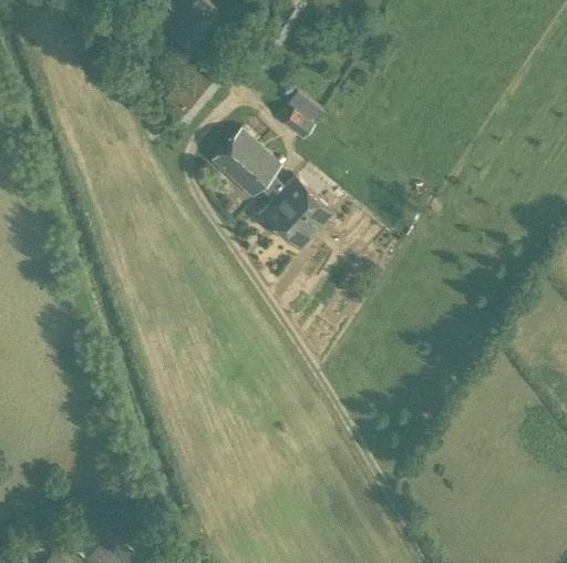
[(173,0),(157,21),(194,50),(219,13),(203,0),(193,0),(192,2),(188,0),(173,0)]
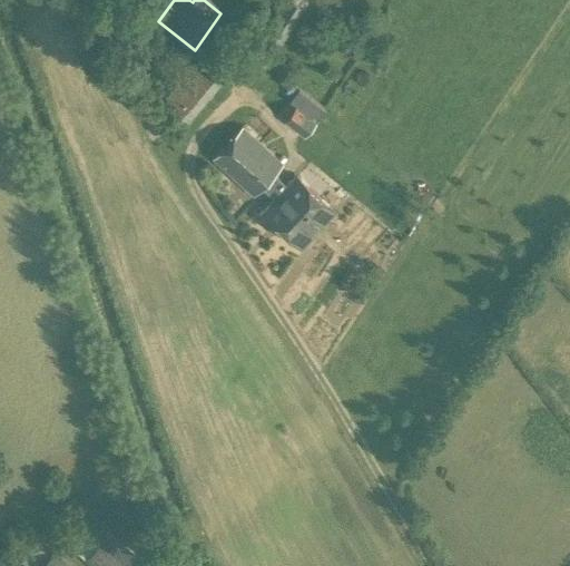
[(222,85),(199,66),(164,105),(179,120),(185,126),(222,85)]
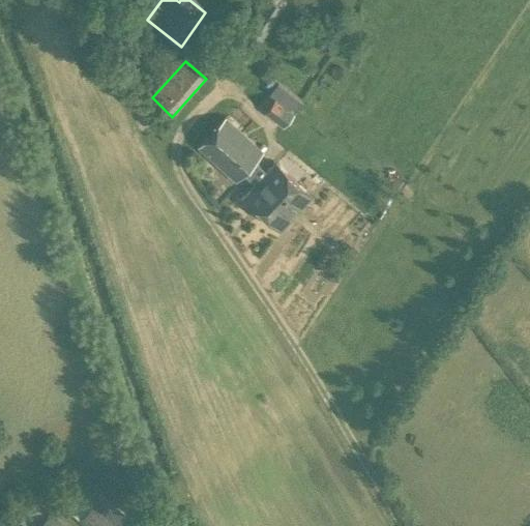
[(265,114),(283,128),(292,115),(294,116),(301,107),(277,86),(269,96),(274,100),(265,114)]
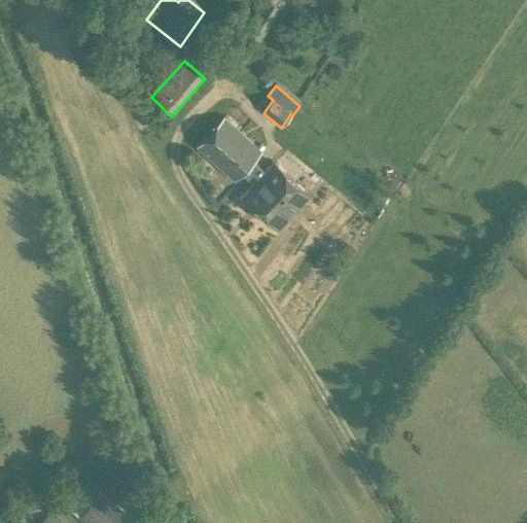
[(234,182),(241,175),(254,187),(242,200),(278,233),(310,199),(274,166),(266,174),(253,163),(261,152),(224,118),(196,146),(234,182)]
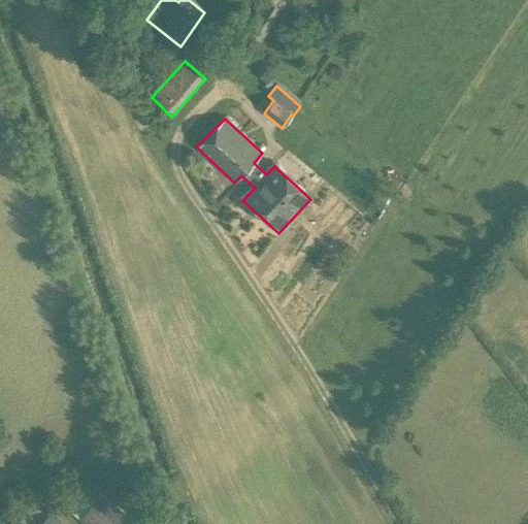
[(81,495),(68,509),(79,520),(78,521),(81,523),(121,523),(125,519),(101,498),(88,486),(79,493),(81,495)]
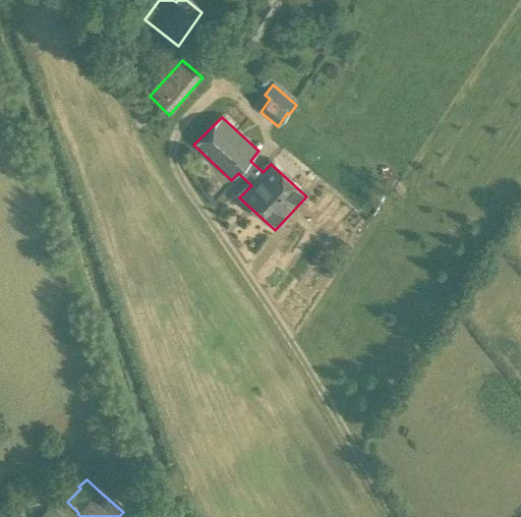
[(61,516),(47,504),(46,505),(37,496),(19,515),(20,516),(61,516)]
